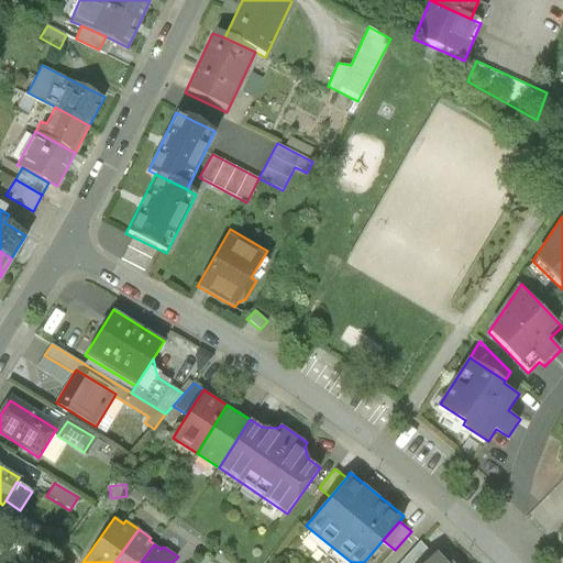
[(419,544),(400,562),(423,562),(431,556),(419,544)]
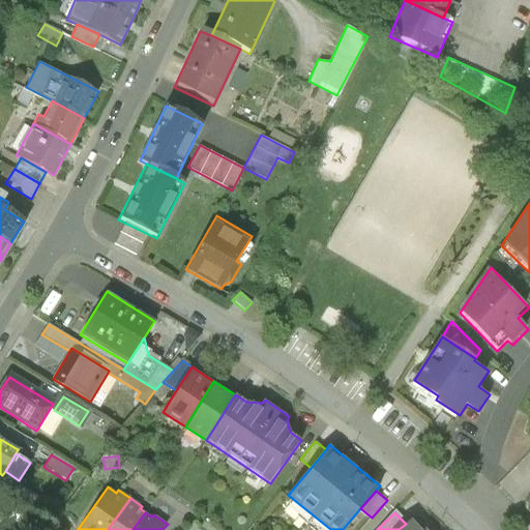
[(399,529),(428,529),(425,528),(423,529),(421,529),(411,519),(406,524),(399,529)]
